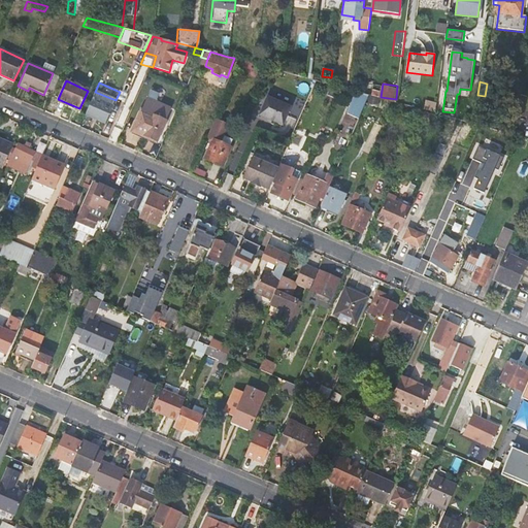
[(350,100),(354,91),(339,87),(336,94),(350,100)]
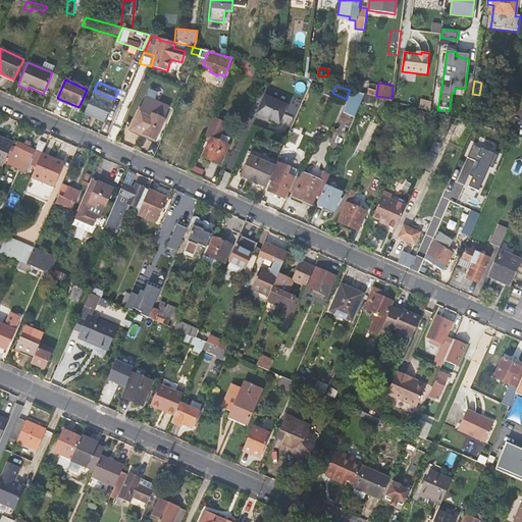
[(386,98),(375,96),(376,89),(369,88),(366,102),(384,106),(386,98)]
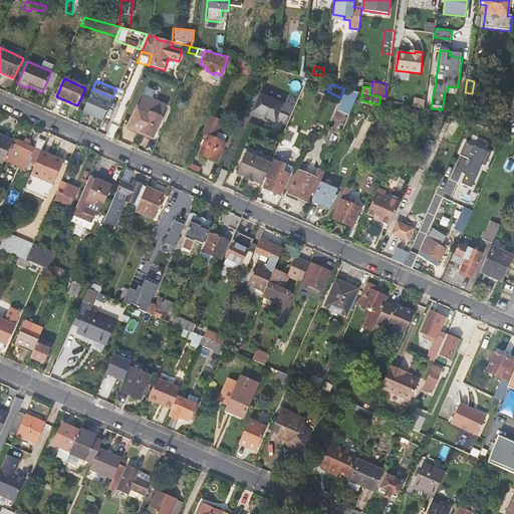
[(338,110),(351,114),(359,91),(347,87),(338,110)]
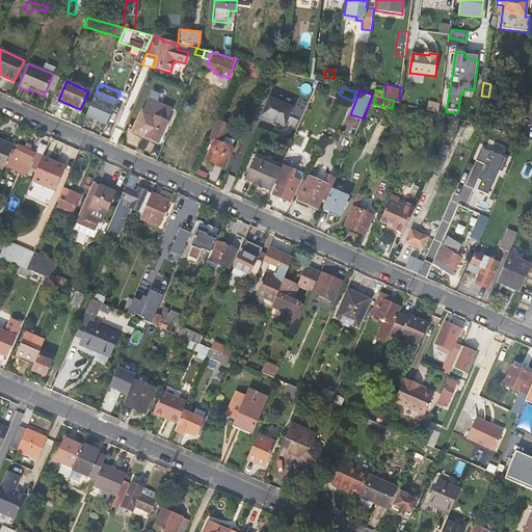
[(96,92),(85,116),(105,126),(116,101),(96,92)]
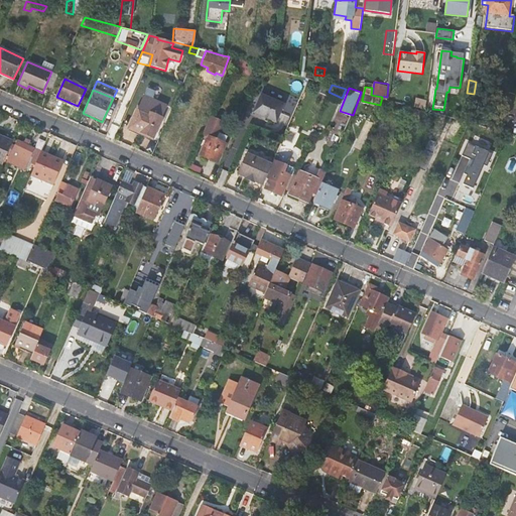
[(260,94),(253,113),(276,122),(284,104),(260,94)]
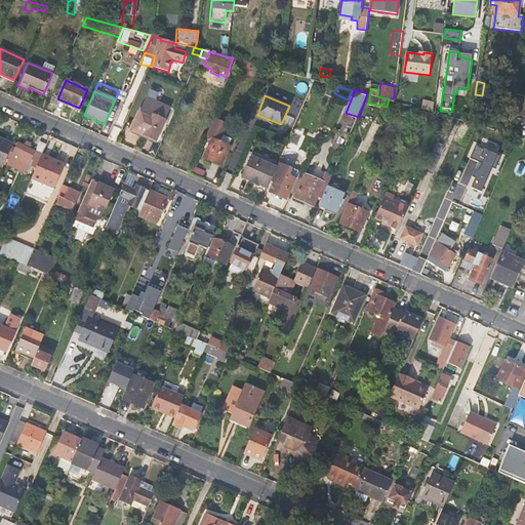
[(143,137),(155,143),(164,121),(169,110),(162,107),(145,98),(139,110),(131,129),(144,134),(143,137)]
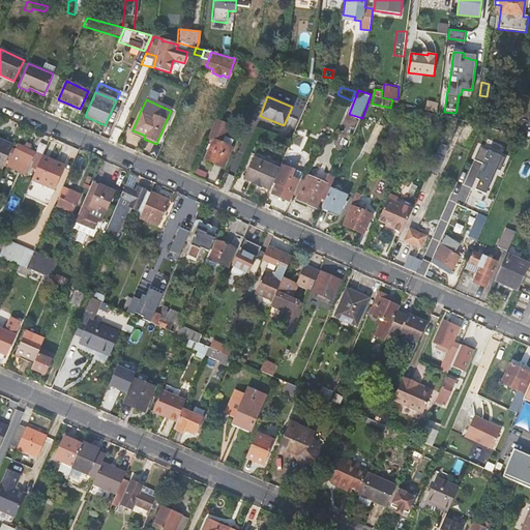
[(206,159),(225,168),(233,148),(221,143),(228,124),(215,119),(208,138),(214,140),(206,159)]
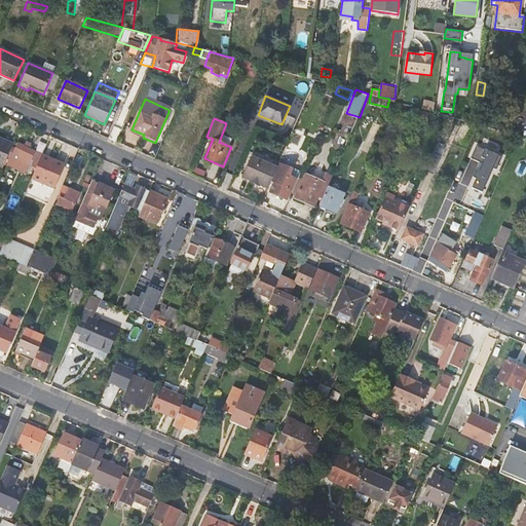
[(0,166),(0,167),(10,143),(0,138),(0,166)]
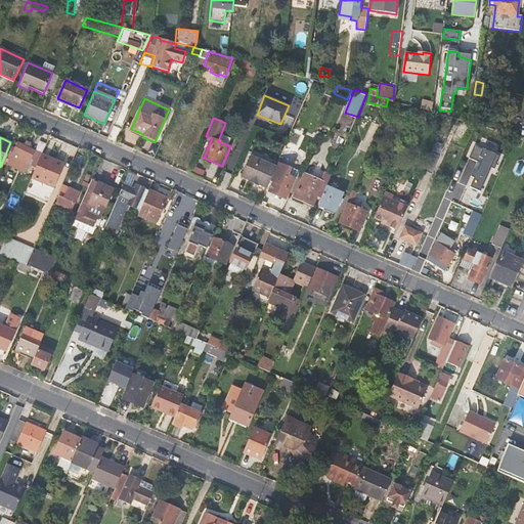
[(29,149),(24,146),(16,143),(9,160),(20,165),(22,162),(31,166),(37,153),(29,149)]
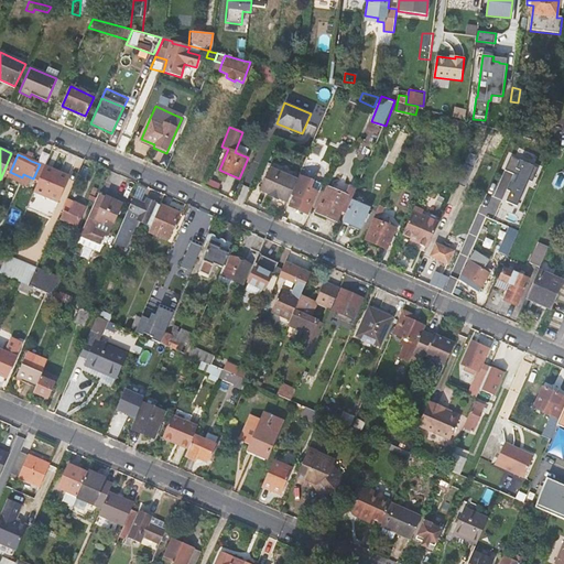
[(532,182),(538,169),(510,156),(503,170),(517,175),(513,183),(510,182),(506,191),(510,192),(506,202),(517,207),(528,181),(532,182)]
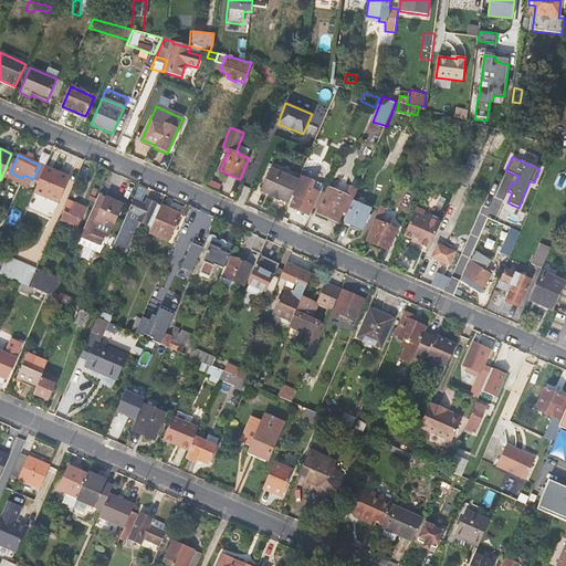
[(44,167),(35,187),(60,198),(70,173),(46,161),(44,167)]
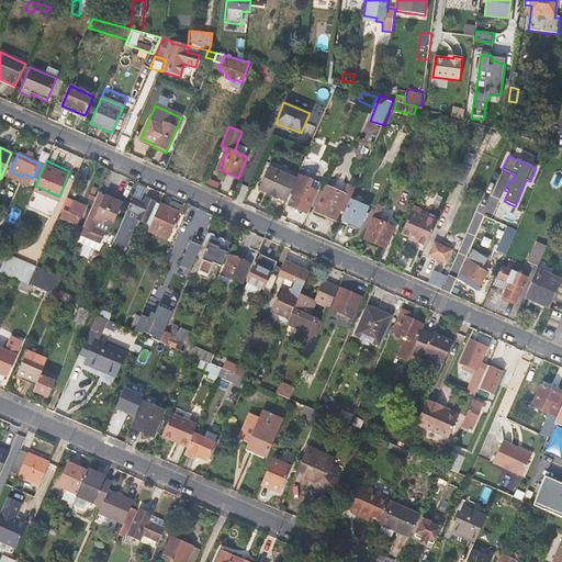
[(76,180),(83,183),(89,171),(81,168),(76,180)]
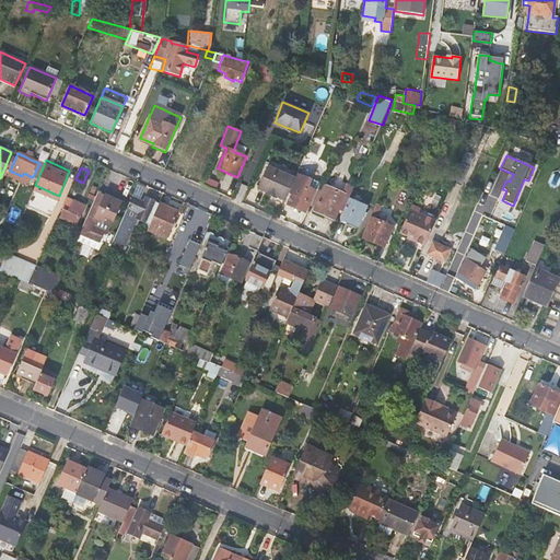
[(276,198),(284,201),(288,194),(294,179),(267,167),(257,189),(266,194),(265,195),(275,199),(276,198)]
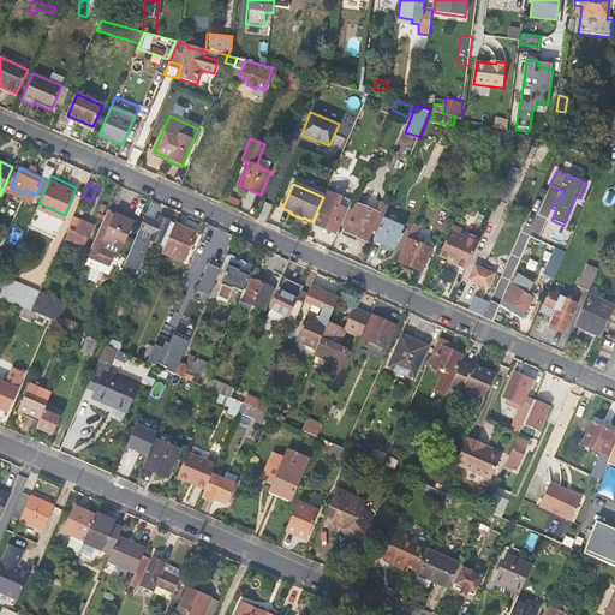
[(320,214),(315,225),(336,234),(347,208),(348,209),(351,202),(326,190),(316,213),(320,214)]
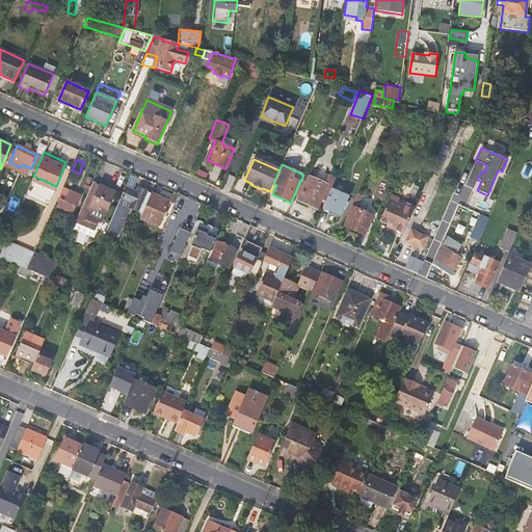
[(137,179),(129,176),(125,186),(132,190),(137,179)]
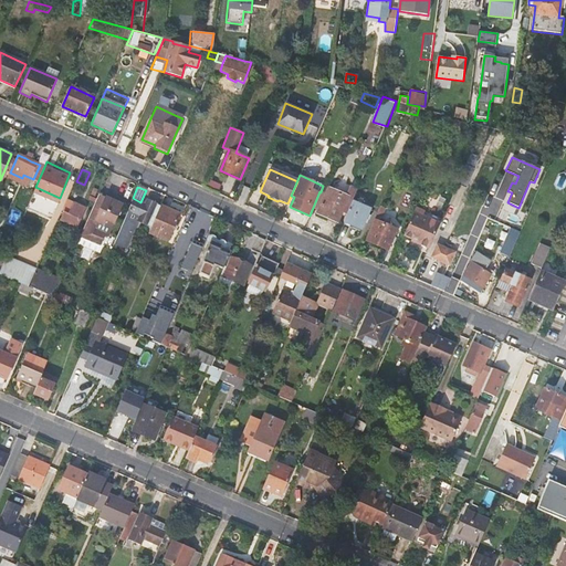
[(317,213),(338,222),(348,198),(328,189),(317,213)]
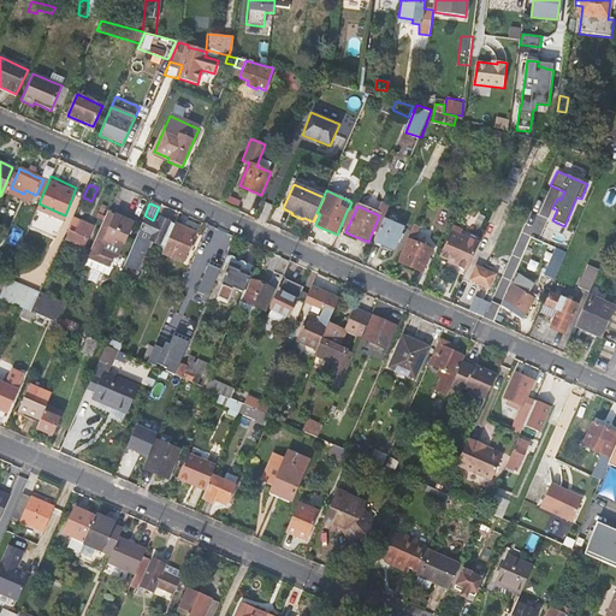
[(131,223),(107,212),(88,256),(108,266),(113,255),(117,256),(131,223)]
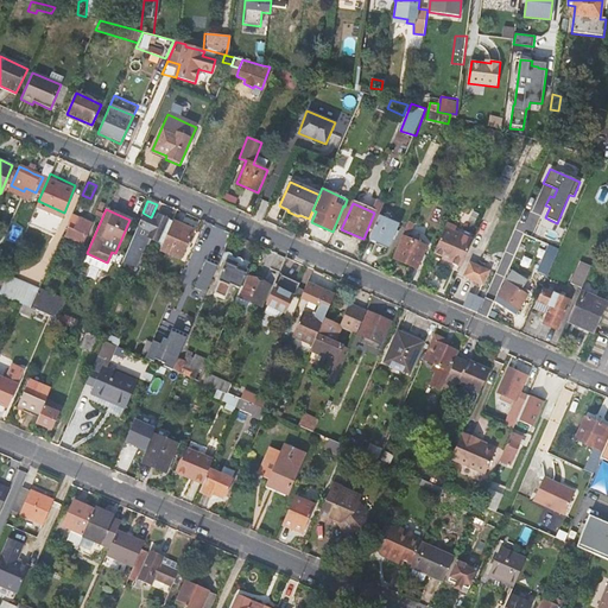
[(150,239),(162,244),(172,220),(157,214),(154,219),(151,217),(143,213),(121,261),(137,268),(150,239)]
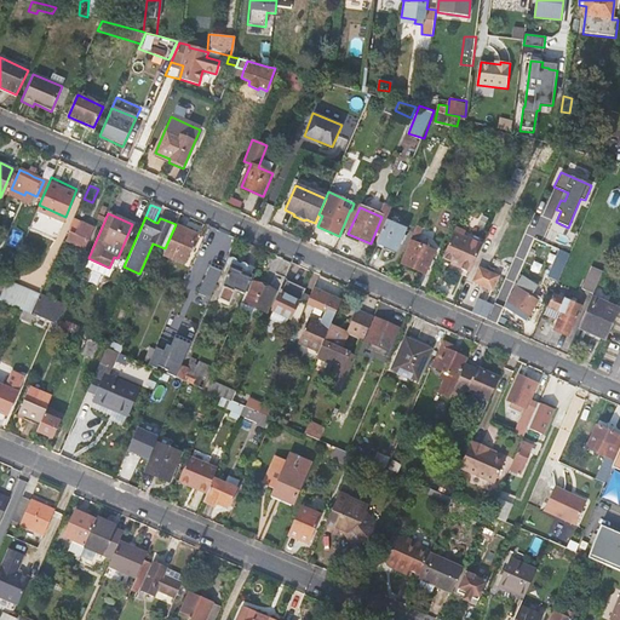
[(72,220),(67,231),(72,233),(65,247),(70,248),(72,246),(81,250),(85,239),(87,240),(92,229),(72,220)]
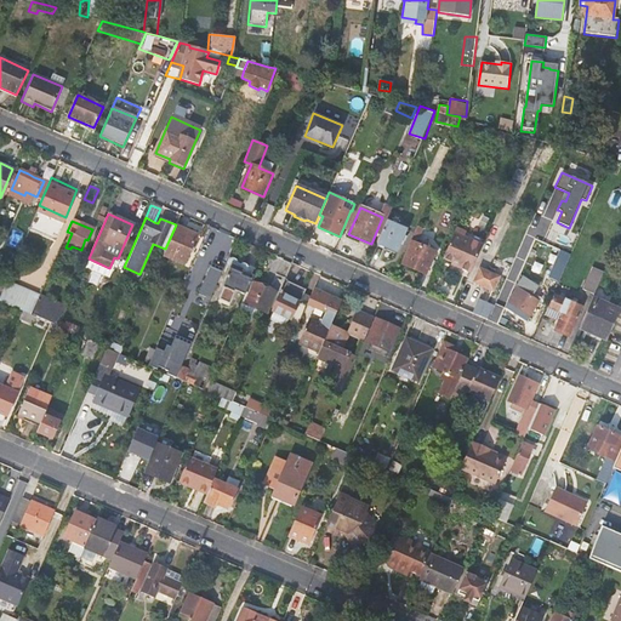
[(406,229),(386,221),(376,241),(397,251),(406,229)]
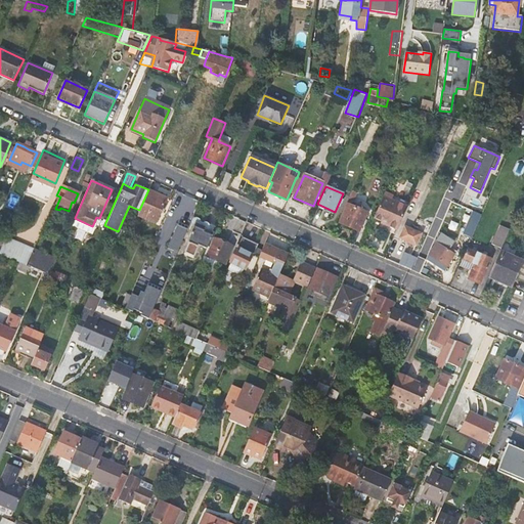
[(167,198),(148,189),(139,210),(137,215),(156,224),(167,198)]
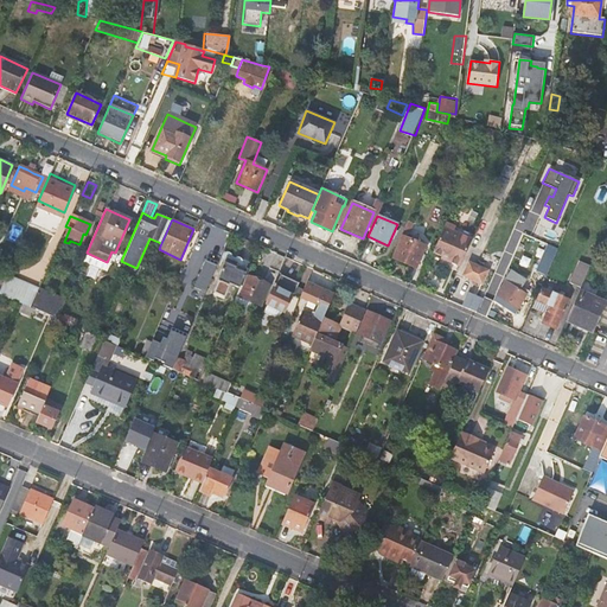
[(408,221),(401,235),(403,236),(394,257),(416,268),(426,246),(408,238),(414,224),(408,221)]
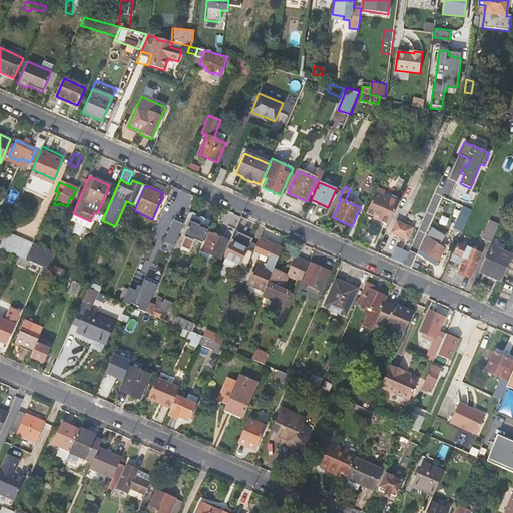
[(378,221),(388,226),(398,202),(383,196),(385,192),(377,188),(366,213),(373,216),(379,219),(378,221)]
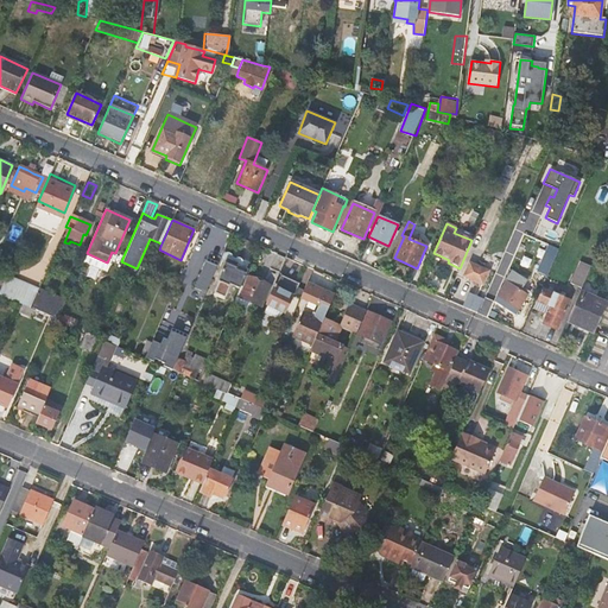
[(481,223),(474,240),(483,244),(489,226),(481,223)]
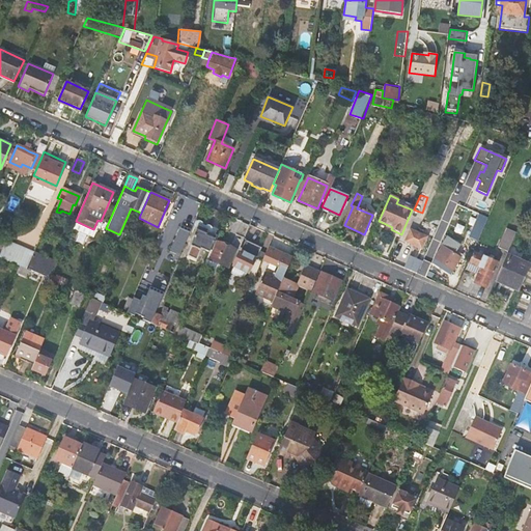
[(188,201),(177,197),(174,204),(185,208),(188,201)]
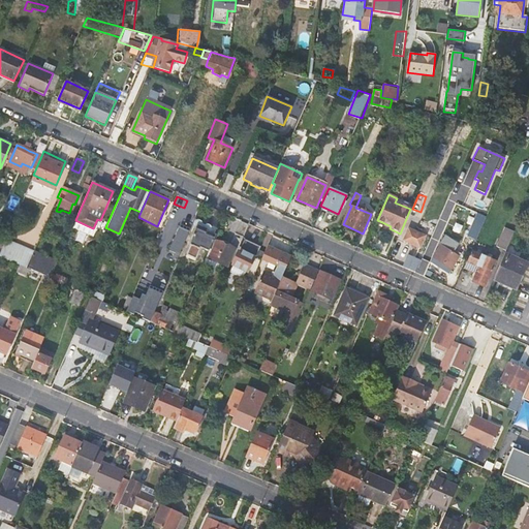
[(412,205),(397,198),(395,203),(410,209),(412,205)]
